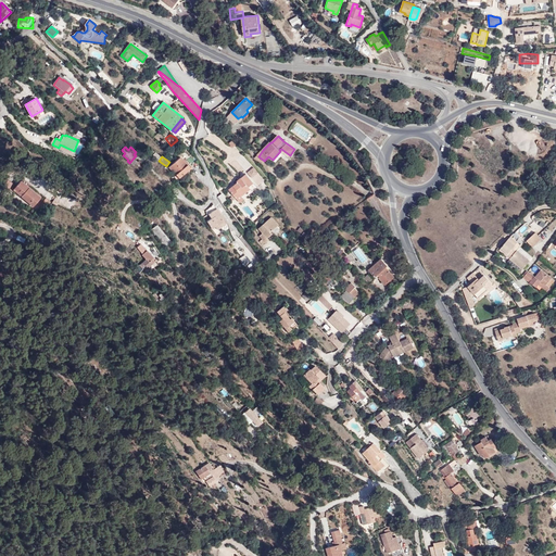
[(168,167),(178,179),(190,168),(184,160),(182,161),(180,158),(168,167)]
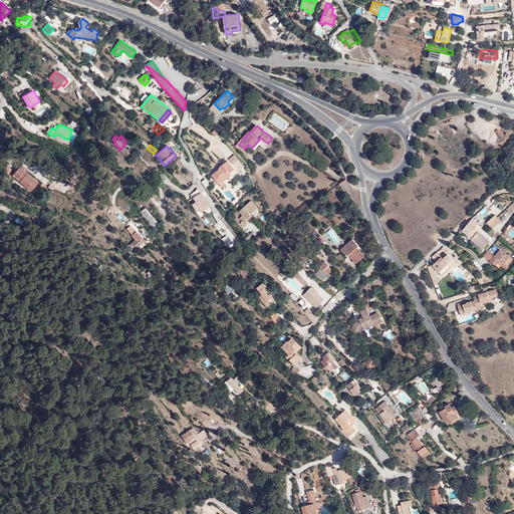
[(229,159),(234,165),(240,160),(235,154),(229,159)]
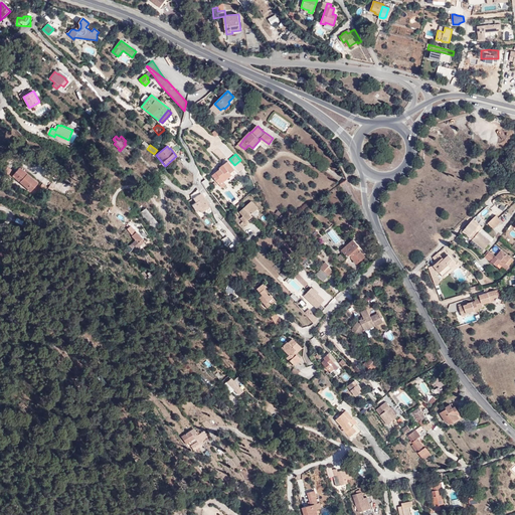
[(132,168),(141,176),(147,170),(138,161),(132,168)]
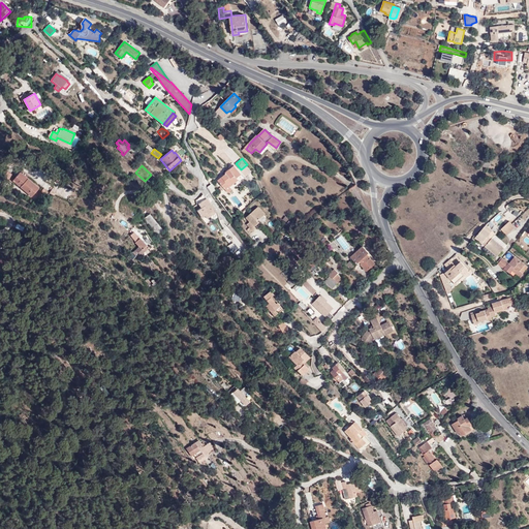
[(235,166),(226,173),(227,174),(219,181),(228,192),(241,182),(238,178),(242,175),(235,166)]
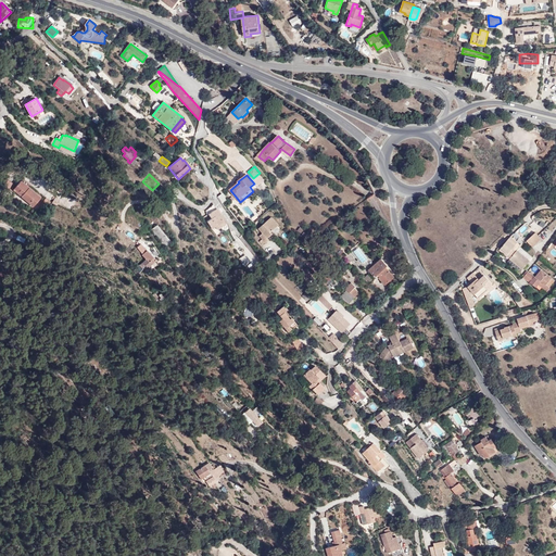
[(2,184),(10,188),(13,182),(7,178),(2,184)]
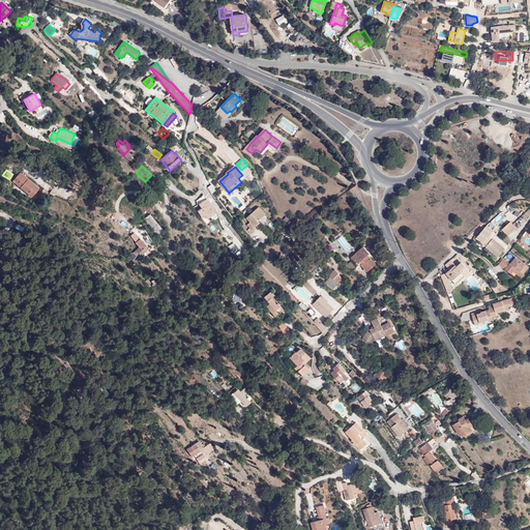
[(13,181),(32,197),(39,188),(21,172),(13,181)]
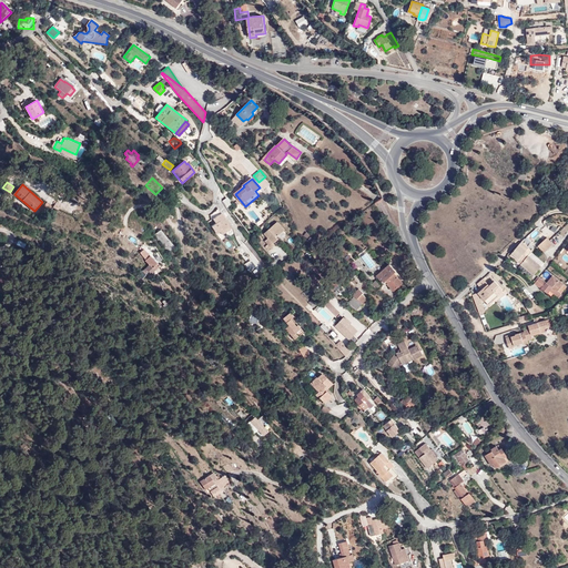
[(46,201),(52,205),(56,201),(49,195),(46,201)]
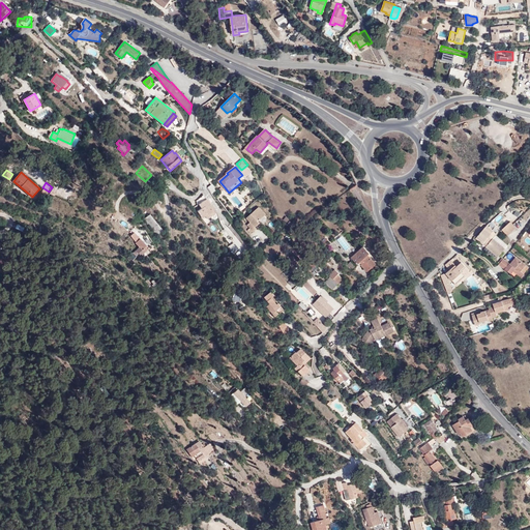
[(355,185),(350,189),(357,198),(362,194),(355,185)]
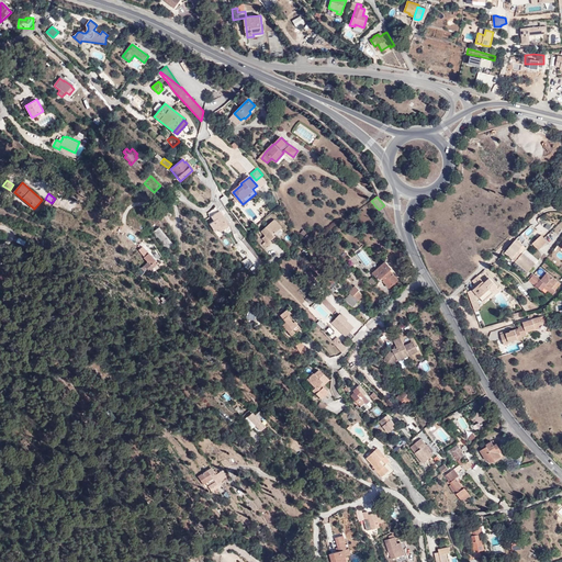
[(35,214),(41,220),(44,215),(38,211),(35,214)]
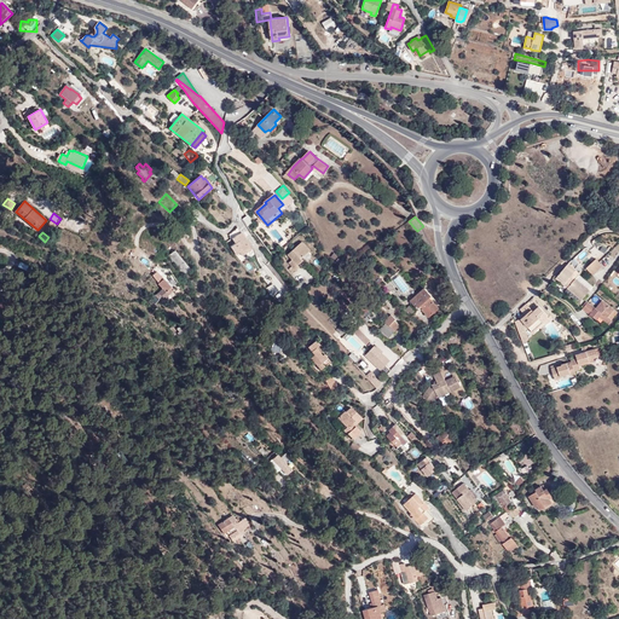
[(253,248),(246,237),(241,239),(237,235),(232,238),(236,243),(231,247),(237,255),(241,253),(242,255),(253,248)]
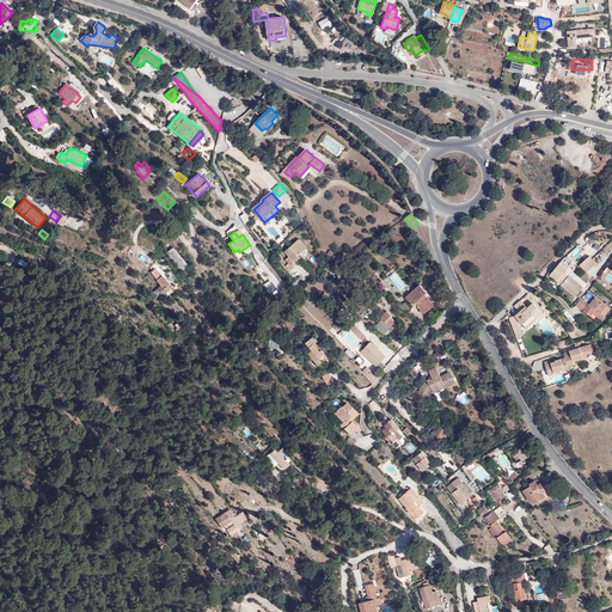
[(295,262),(300,257),(298,255),(307,248),(299,239),(286,251),(289,256),(286,259),(289,263),(286,265),(289,269),(292,267),(293,267),(297,263),(295,262)]
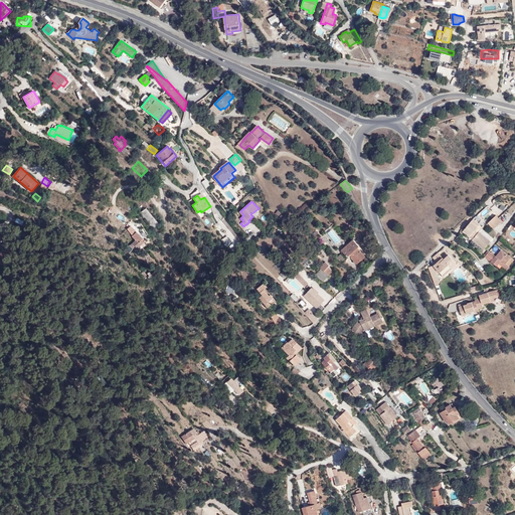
[(157,224),(145,209),(138,214),(149,230),(157,224)]
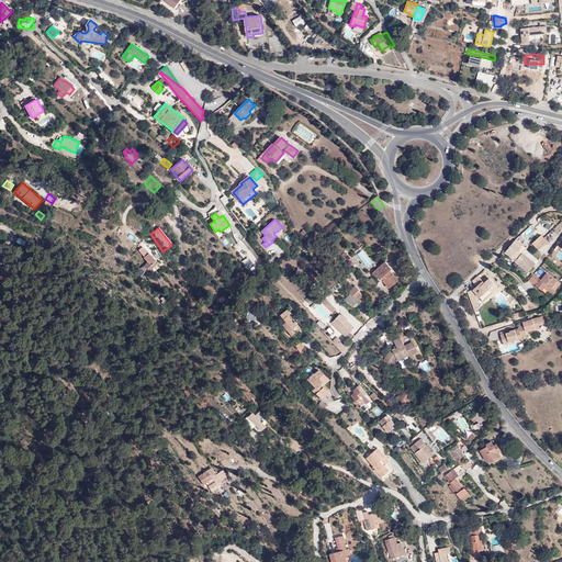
[(539,249),(548,242),(542,235),(532,244),(539,249)]
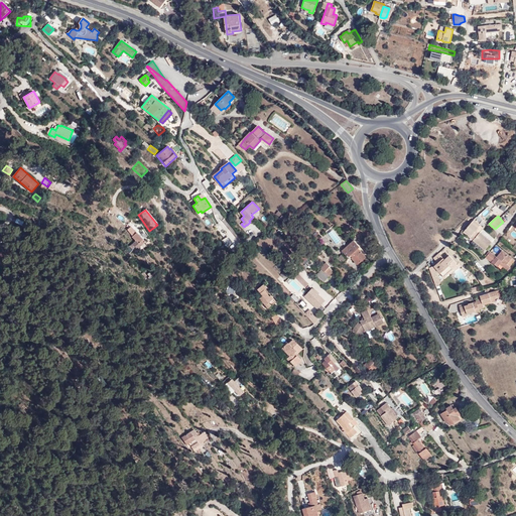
[(464,232),(474,240),(481,232),(484,229),(485,228),(475,219),(464,232)]
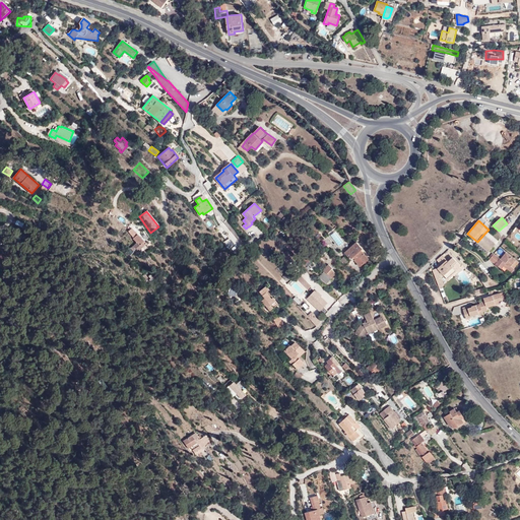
[(484,234),(497,244),(499,240),(488,231),(484,234)]
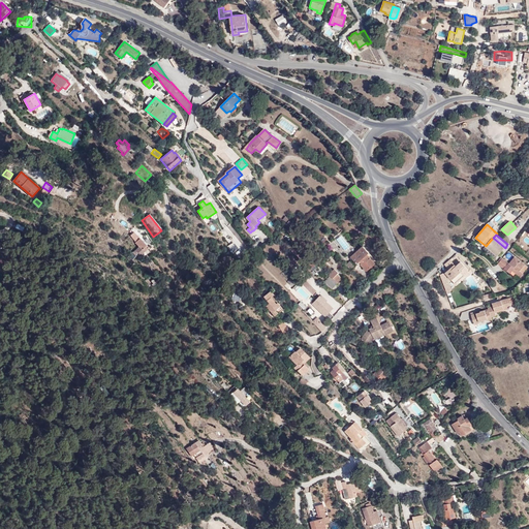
[(498,256),(505,248),(493,238),(486,246),(498,256)]
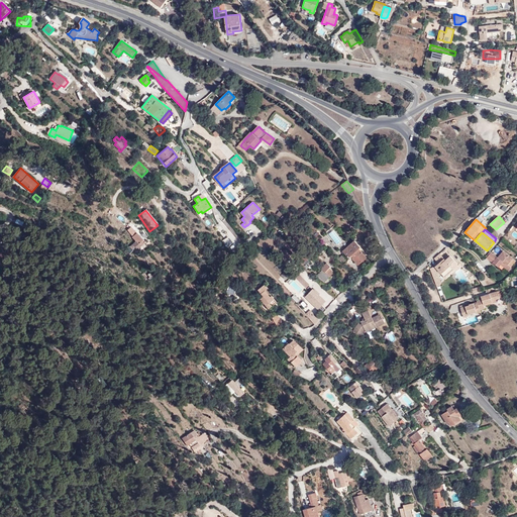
[(137,250),(145,242),(135,233),(130,237),(133,240),(134,241),(132,244),(136,248),(137,250)]
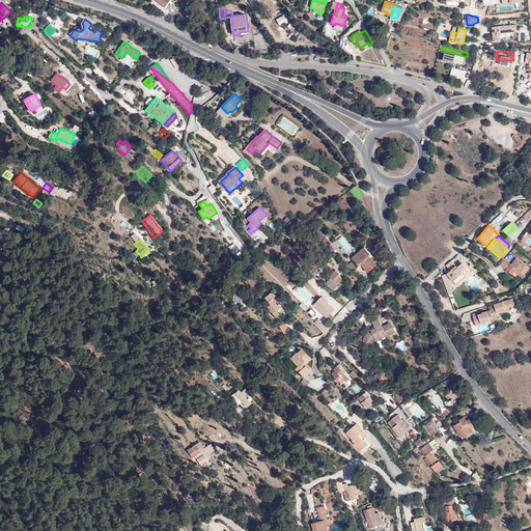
[(373,257),(364,247),(352,257),(358,263),(360,262),(368,272),(376,263),(372,259),(373,257)]
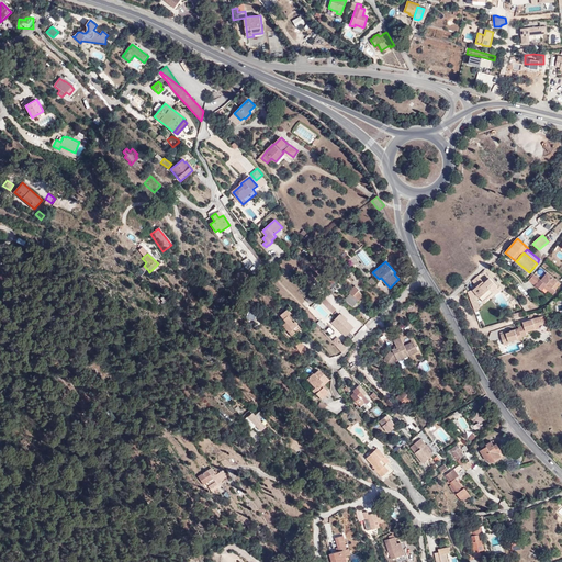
[(144,266),(135,274),(142,282),(146,279),(143,274),(148,270),(144,266)]
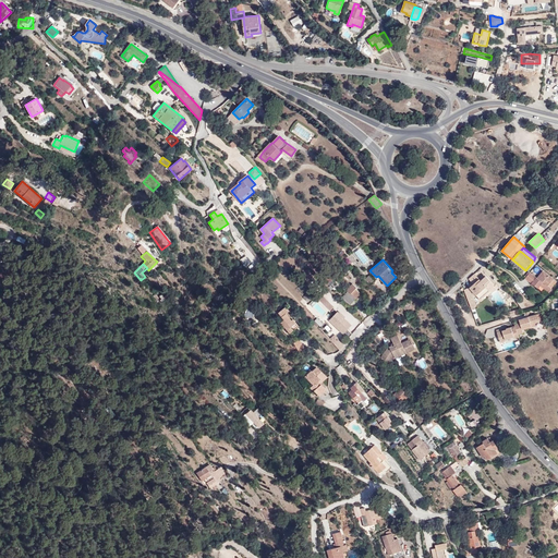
[(536,278),(532,283),(537,288),(540,286),(549,292),(552,289),(550,288),(556,282),(553,279),(548,286),(543,282),(548,276),(543,271),(537,278),(536,278)]
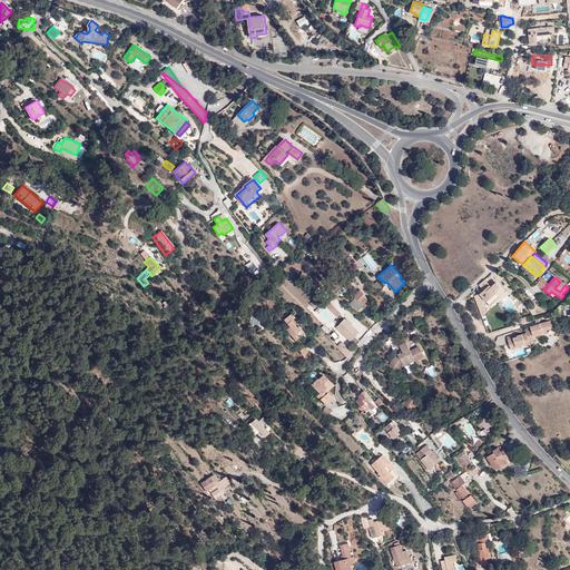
[(342,295),(347,288),(335,278),(330,285),(342,295)]
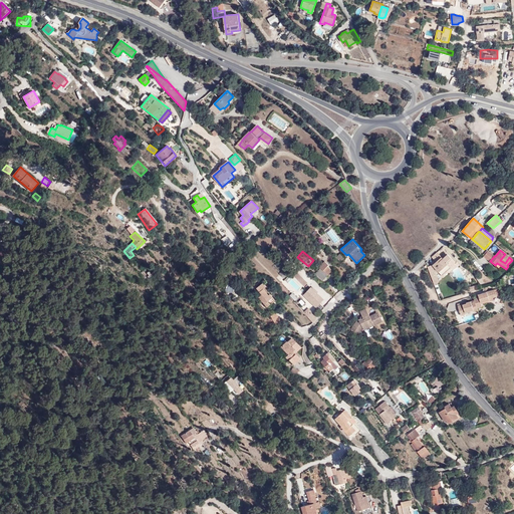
[(442,257),(437,261),(433,265),(442,275),(451,268),(446,262),(451,258),(448,254),(443,258),(442,257)]
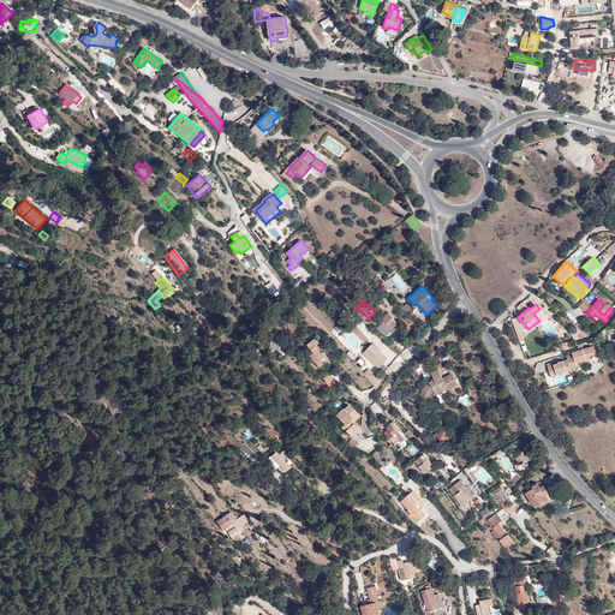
[(604,315),(609,308),(604,304),(598,311),(604,315)]
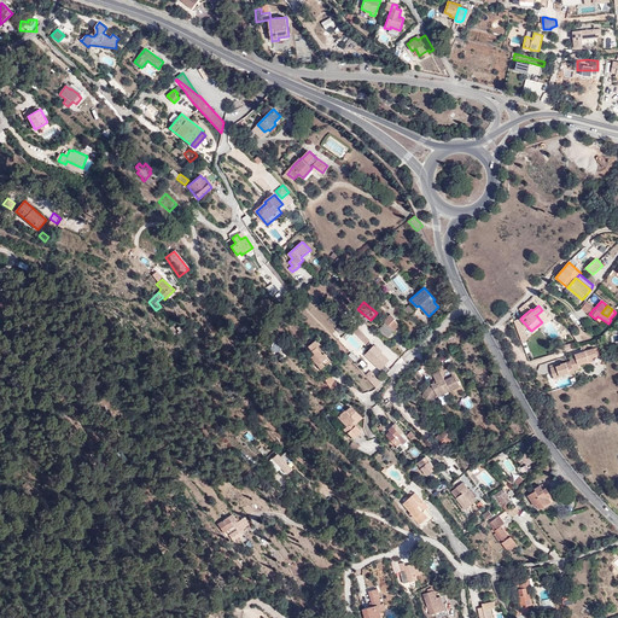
[(385,322),(395,331),(400,326),(394,320),(395,319),(391,315),(385,321),(385,322)]
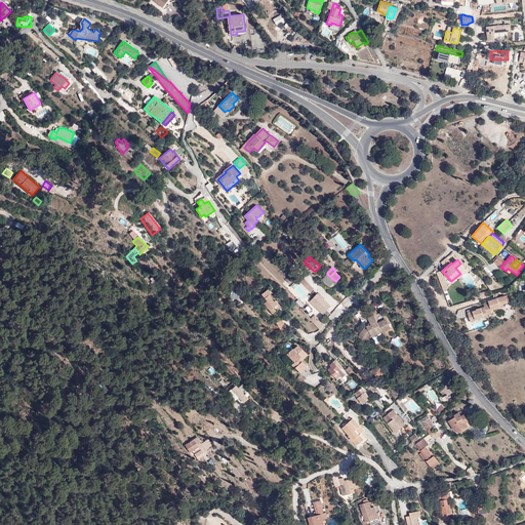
[(470,273),(468,275),(474,283),(476,281),(470,273)]
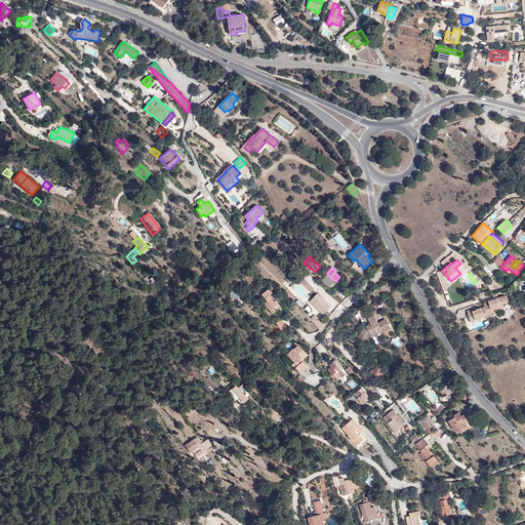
[(330,286),(335,281),(327,274),(323,279),(330,286)]
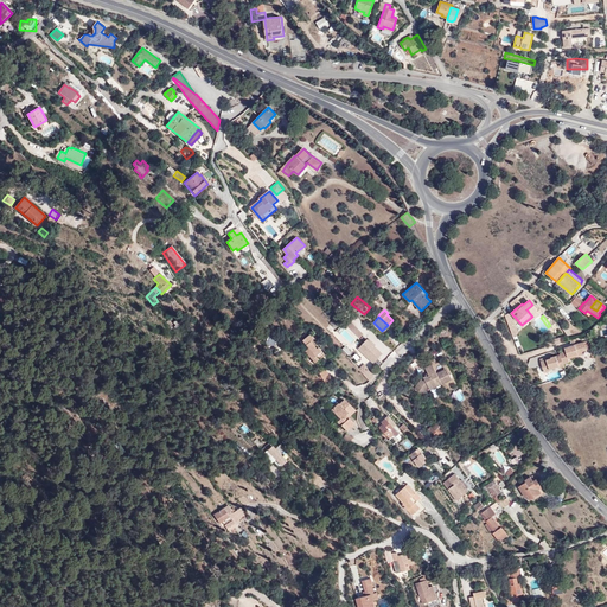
[(306,351),(315,363),(325,355),(319,347),(318,347),(312,340),(314,338),(311,333),(304,340),(310,347),(306,351)]
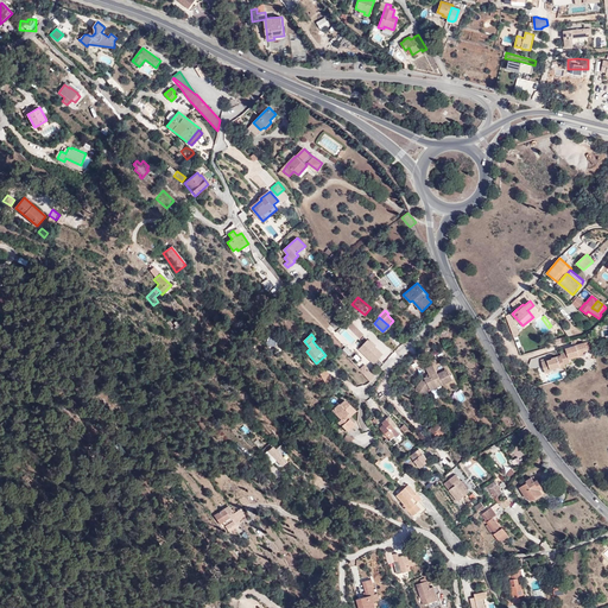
[(377,349),(368,341),(360,349),(373,362),(380,355),(375,350),(377,349)]
